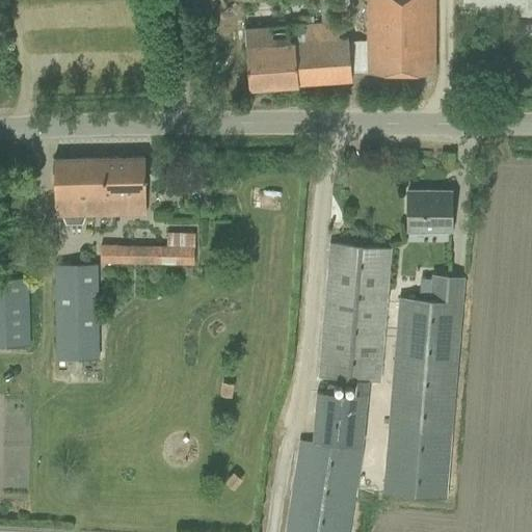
[(244,30),(247,67),(248,87),(297,83),(351,79),(350,72),(433,73),(433,0),(369,0),(369,43),(348,44),(348,38),(346,38),(345,33),(339,33),(338,20),(299,23),(300,27),(285,28),(266,29),(244,30)]
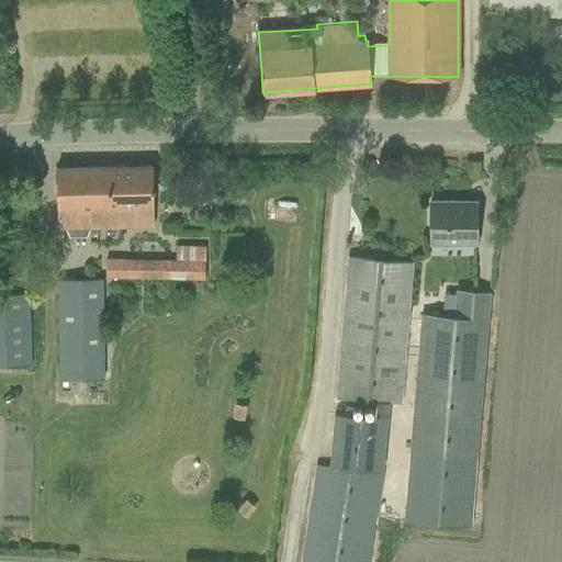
[(335,0),(338,22),(353,20),(350,0),(335,0)]
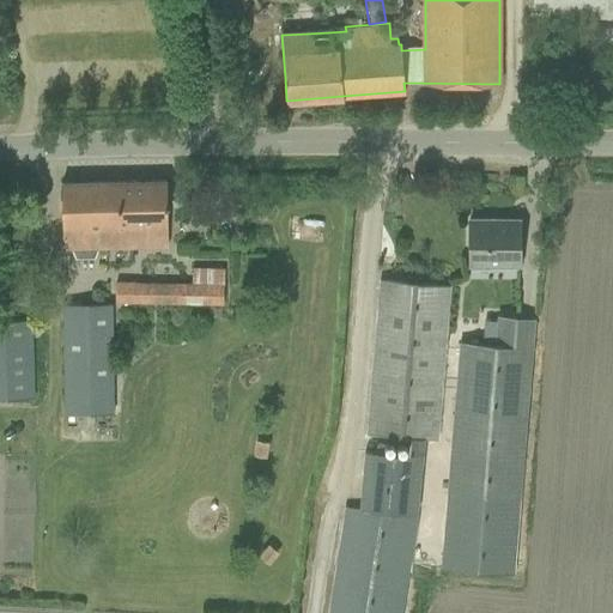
[(612,0),(527,0),(527,13),(612,14),(612,0)]
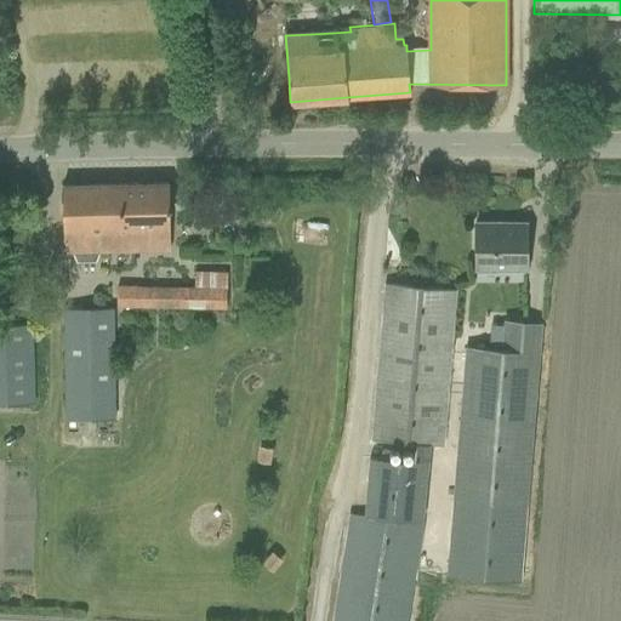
[(169,182),(62,184),(63,251),(169,249),(169,182)]
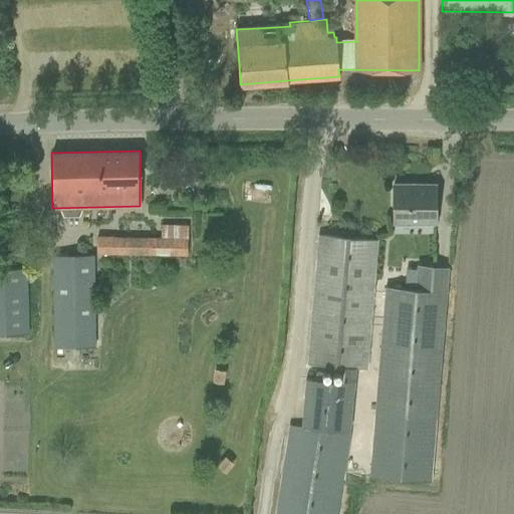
[(436,181),(391,181),(391,222),(436,222),(436,181)]
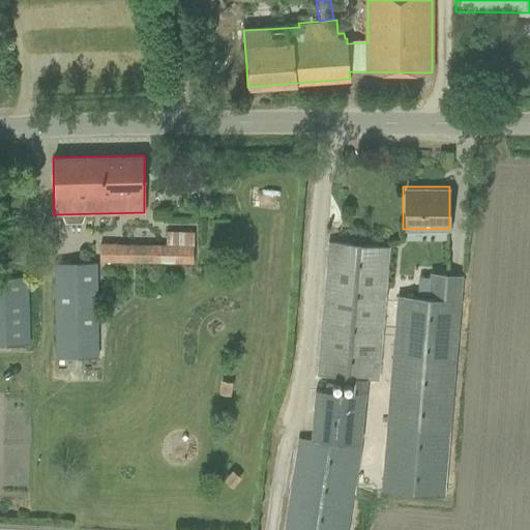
[(165,230),(165,245),(99,243),(99,261),(193,262),(194,231),(165,230)]
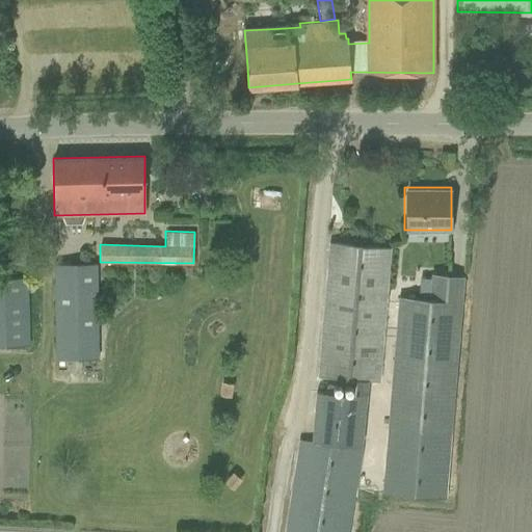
[(329,242),(317,376),(355,379),(353,394),(316,391),(312,441),(299,440),(284,531),(348,531),(362,446),(367,380),(378,381),(389,268),(390,247),(329,242)]
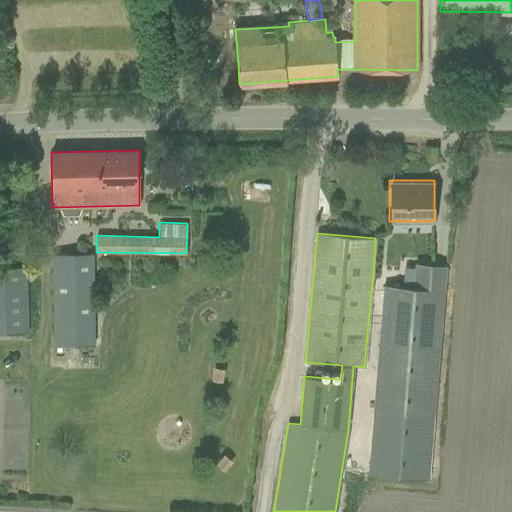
[(53,254),(53,274),(54,346),(94,346),(92,253),(53,254)]
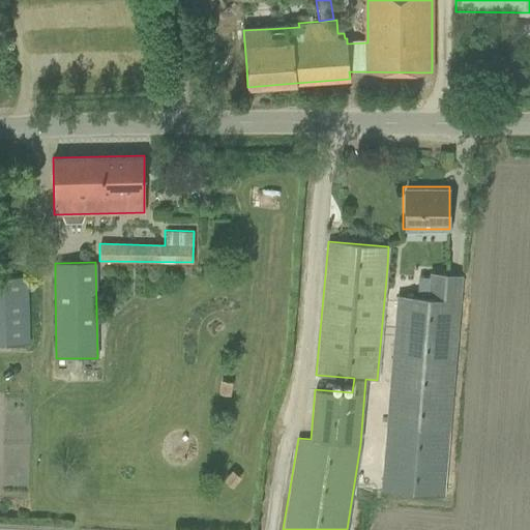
[(398,295),(385,435),(381,491),(443,496),(462,275),(430,272),(428,297),(398,295)]
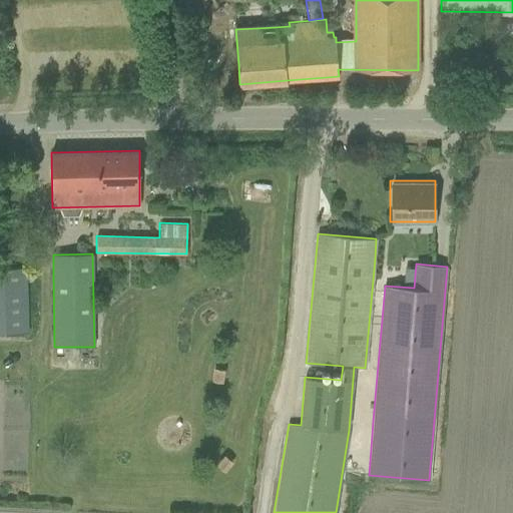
[(0,267),(0,332),(27,332),(25,267),(0,267)]
